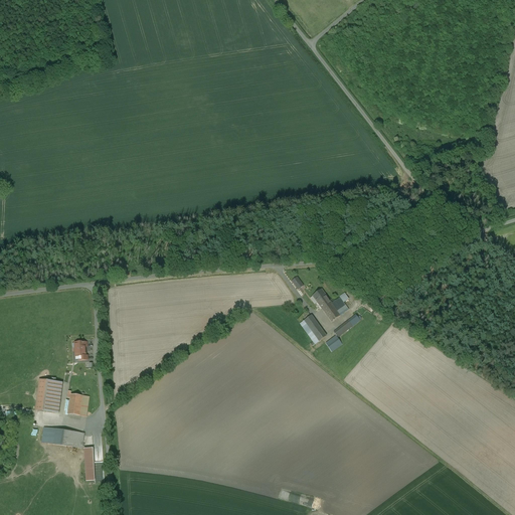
[(302,286),(296,279),(293,281),(299,288),(302,286)]
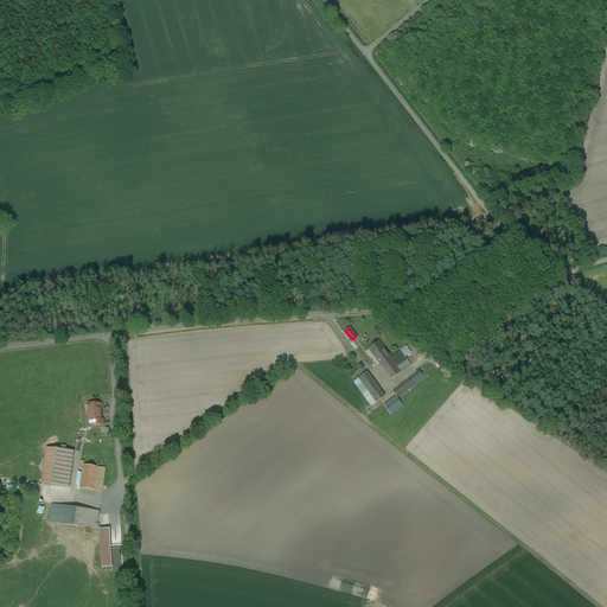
[(391,358),(389,355),(379,342),(369,349),(374,357),(391,381),(410,365),(400,351),(391,358)]
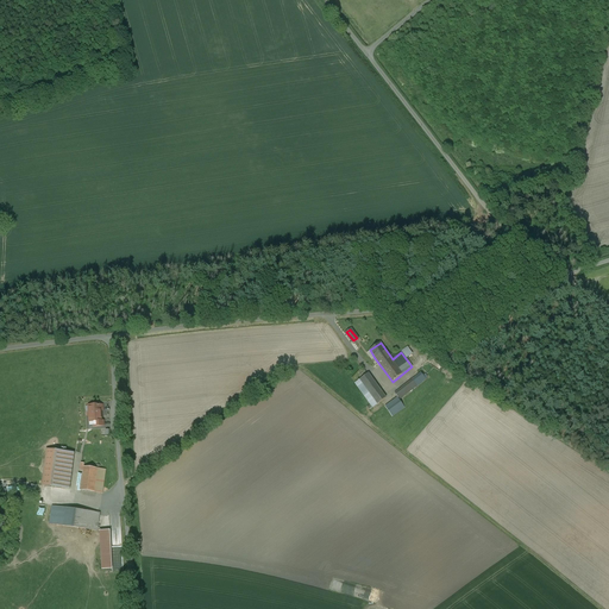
[(426,378),(421,372),(416,376),(421,382),(426,378)]
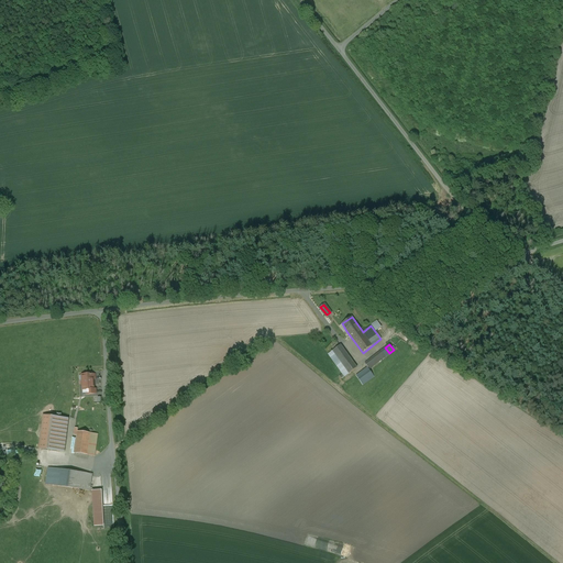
[(340,345),(328,354),(338,367),(344,377),(356,368),(340,345)]
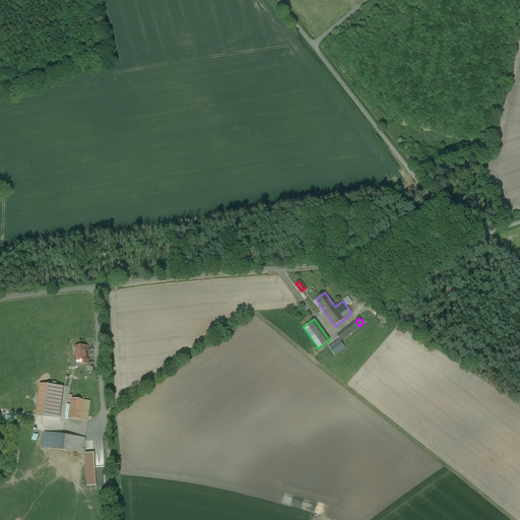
[(355,321),(337,336),(341,341),(360,326),(355,321)]
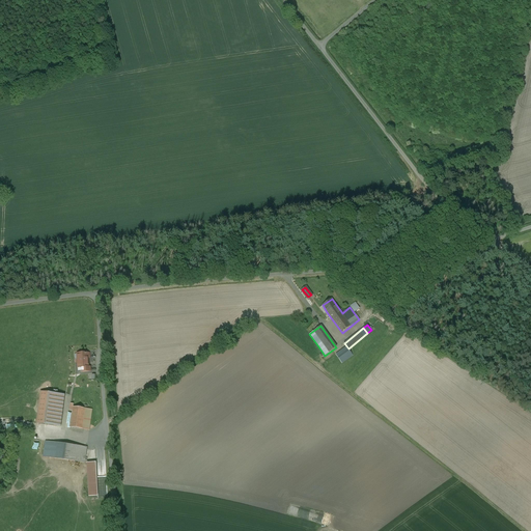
[(90,354),(78,354),(78,359),(77,360),(77,363),(78,364),(78,368),(81,368),(81,372),(90,371),(90,367),(88,367),(88,358),(90,358),(90,354)]
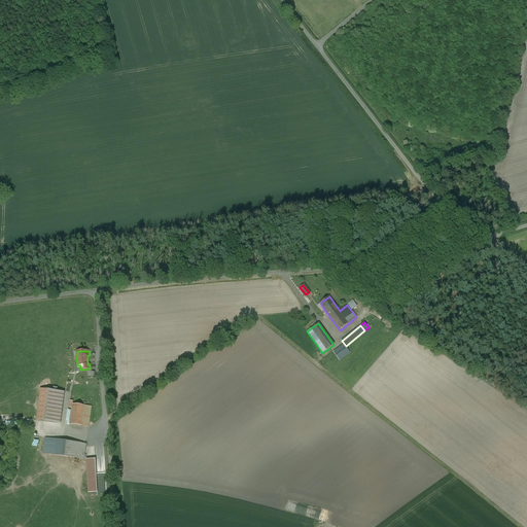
[(62,392),(40,389),(36,420),(57,423),(59,402),(60,402),(62,392)]
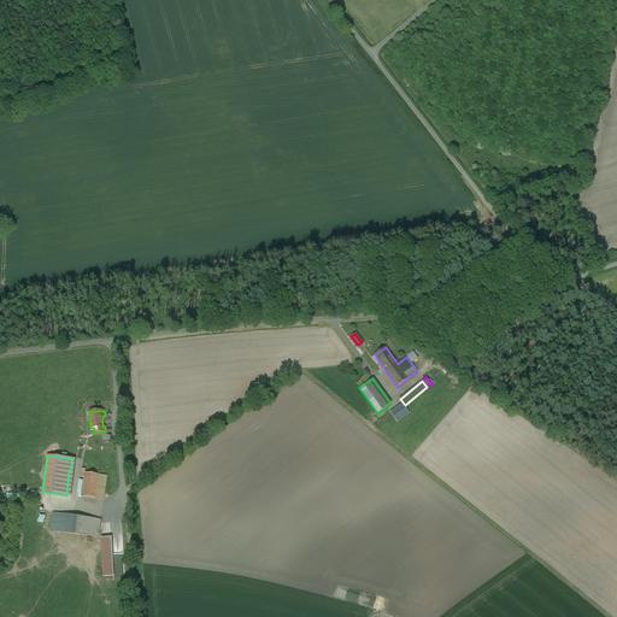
[(107,476),(84,474),(86,470),(82,469),(81,477),(84,479),(82,498),(104,500),(107,476)]
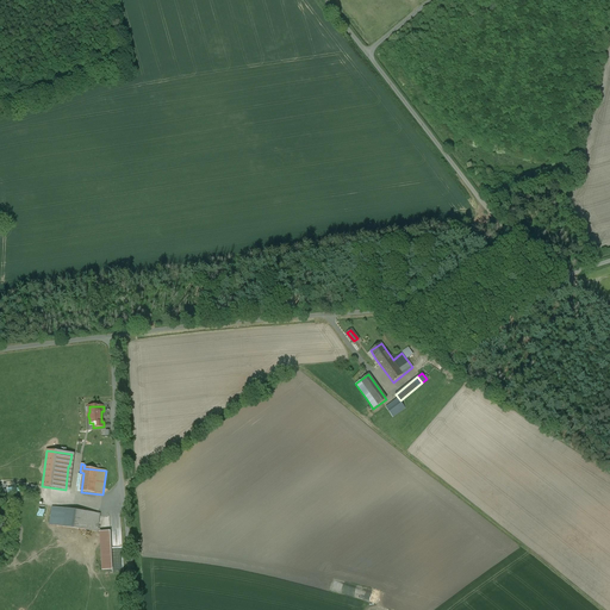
[(4,492),(26,491),(26,481),(2,483),(4,492)]
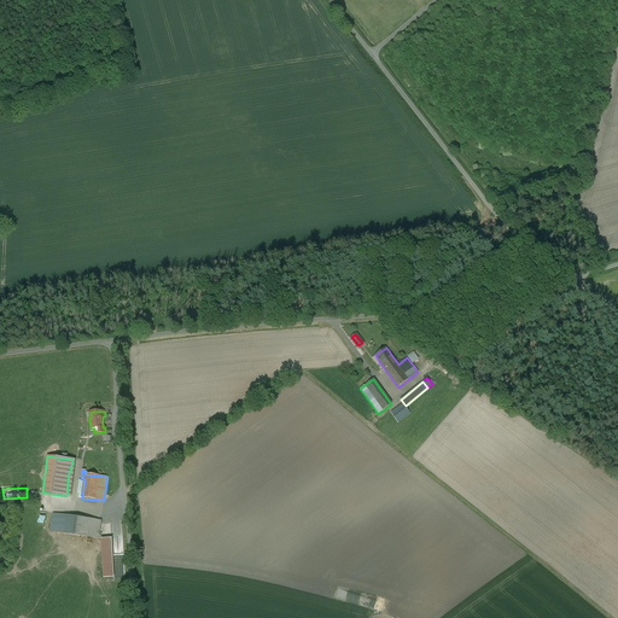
[(70,517),(53,514),(51,532),(68,535),(70,517)]
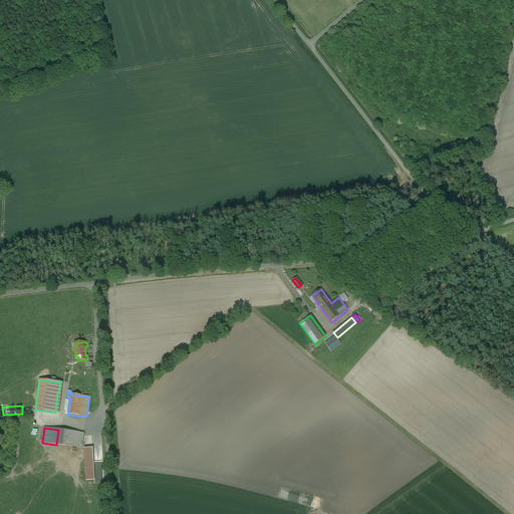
[(84,433),(58,430),(56,445),(82,449),(84,433)]
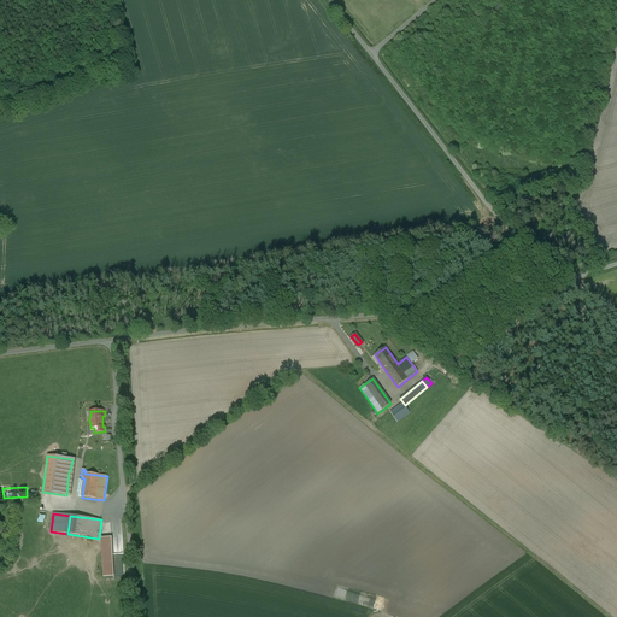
[(103,577),(115,576),(112,538),(101,538),(103,577)]
